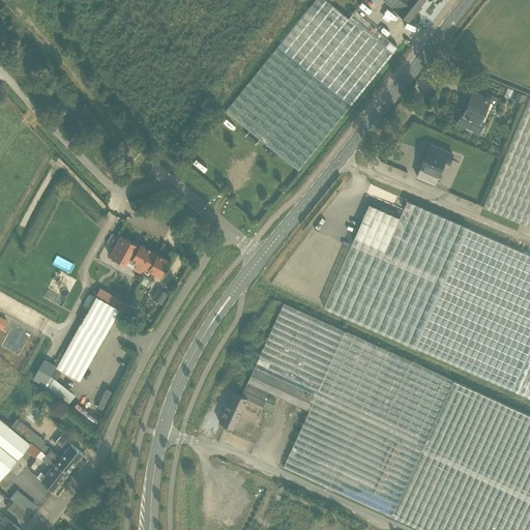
[(325,0),(314,0),(225,111),(254,135),(259,139),(298,170),(396,48),(353,11),(348,18),(325,0)]
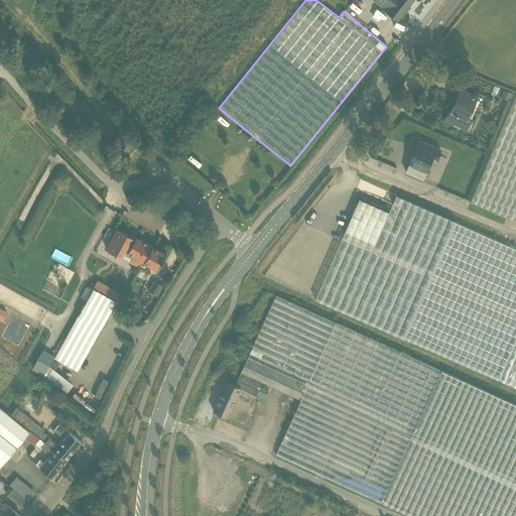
[(397,20),(412,0),(376,0),(383,5),(381,7),(397,20)]
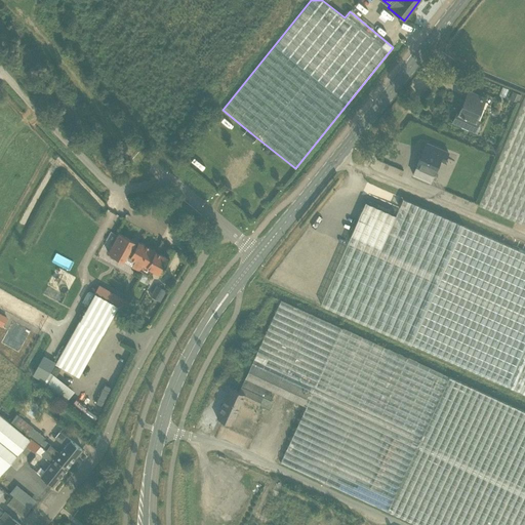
[(478,122),(476,121),(485,97),(468,90),(458,114),(456,113),(452,122),(475,131),(478,122)]
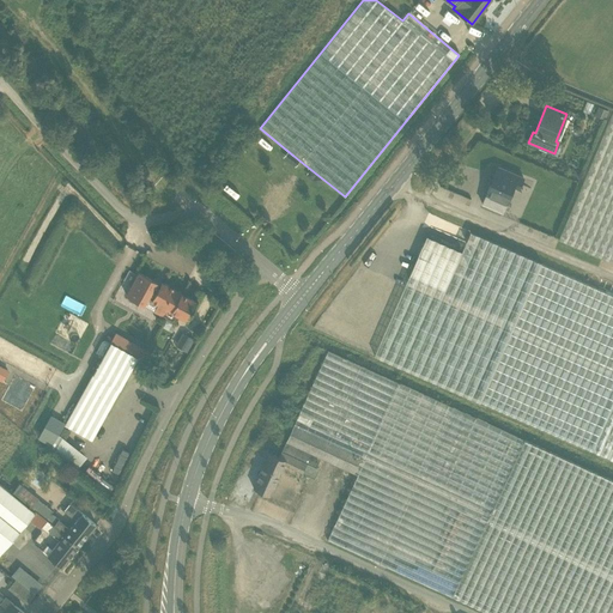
[(605,120),(608,111),(598,107),(594,115),(605,120)]
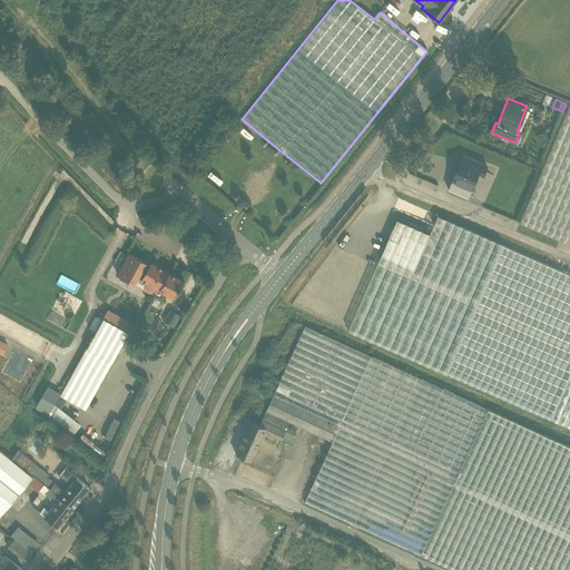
[(569,104),(520,223),(569,244),(569,104)]
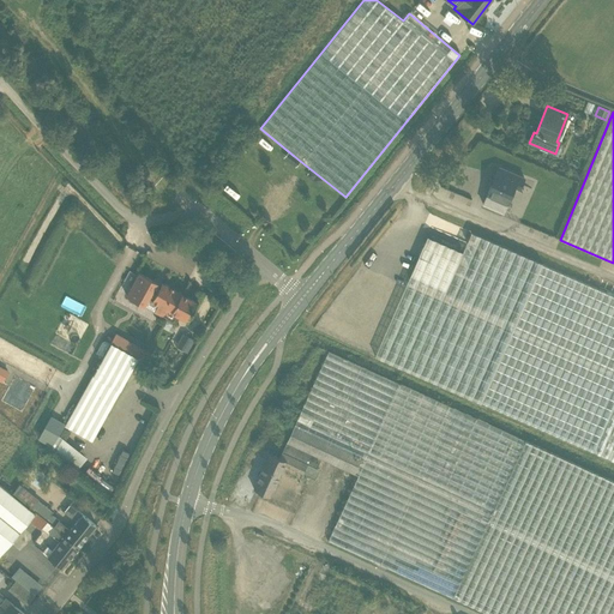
[(295,167),(300,161),(294,156),(289,162),(295,167)]
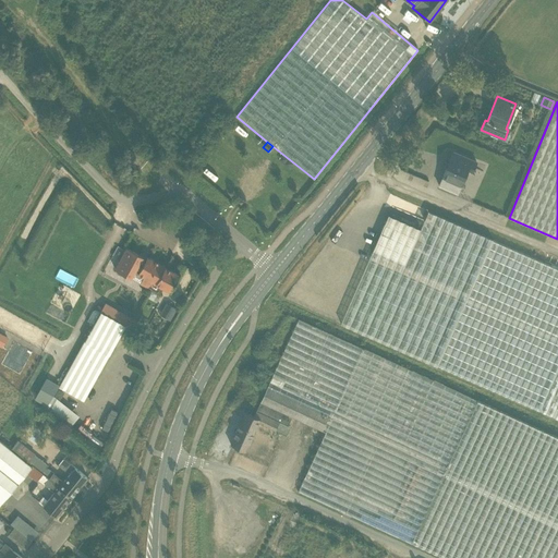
[(472,159),(453,152),(443,176),(439,183),(458,192),(472,159)]
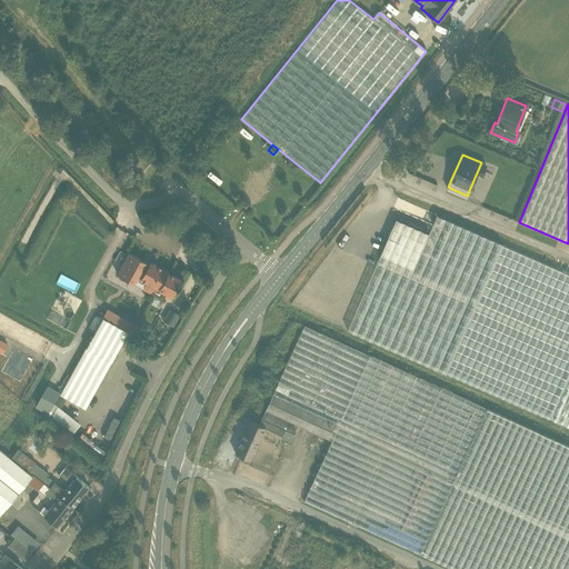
[(428,235),(395,221),(379,257),(347,330),(568,427),(568,273),(437,216),(428,235)]
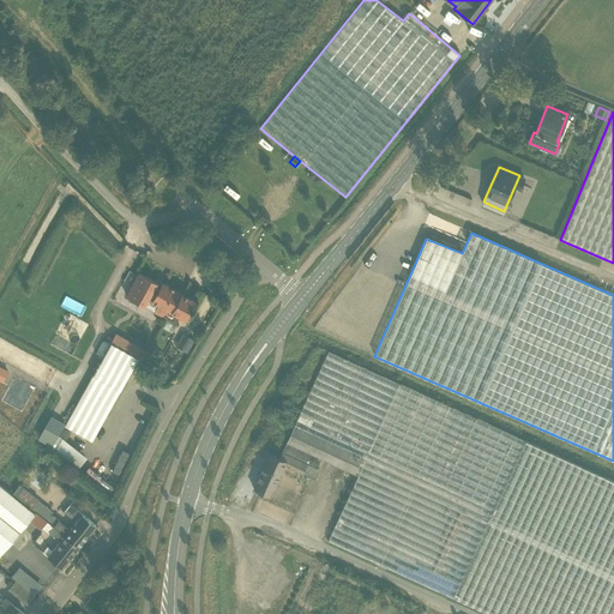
[(139,272),(126,296),(144,306),(148,299),(151,301),(158,305),(154,312),(168,319),(181,293),(162,282),(161,284),(154,280),(154,281),(139,272)]
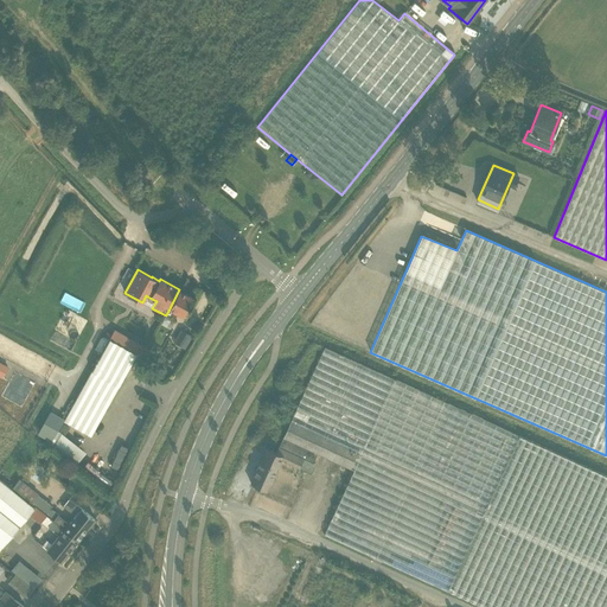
[(185,317),(196,299),(179,289),(166,315),(171,319),(176,311),(185,317)]
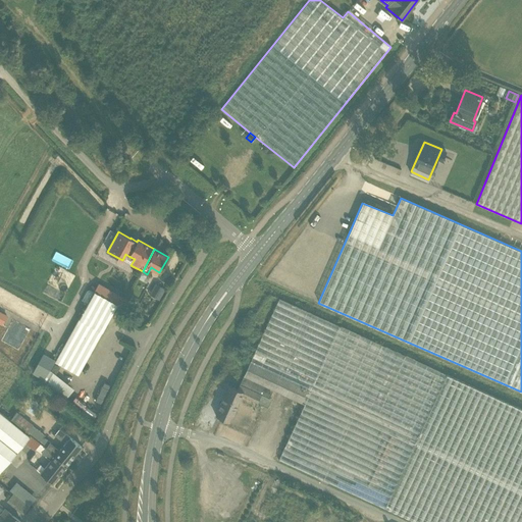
[(56,251),(52,260),(70,267),(73,258),(56,251)]
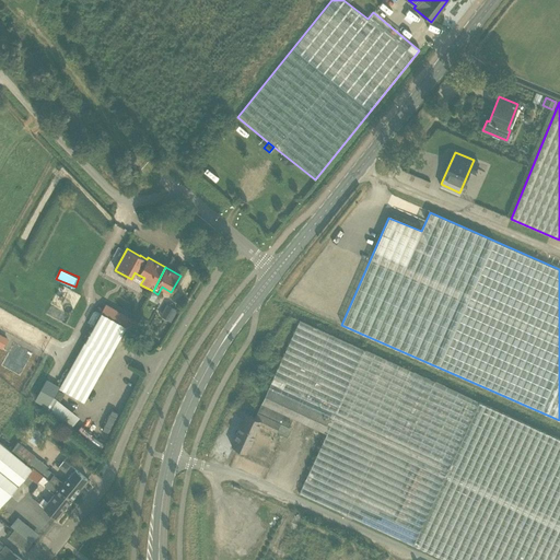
[(137,321),(106,303),(101,313),(126,326),(125,328),(130,331),(137,321)]
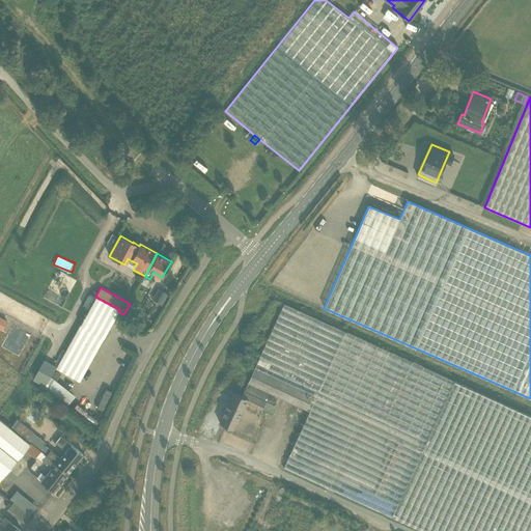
[(162,306),(168,294),(158,288),(151,300),(162,306)]
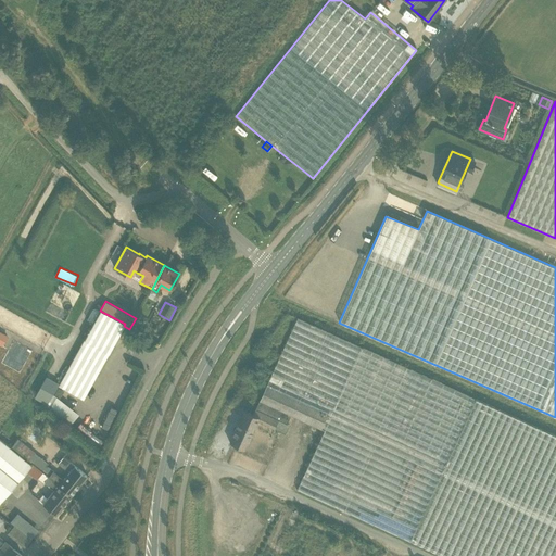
[(93,324),(59,384),(84,399),(124,326),(125,324),(100,311),(95,308),(92,310),(87,319),(93,324)]
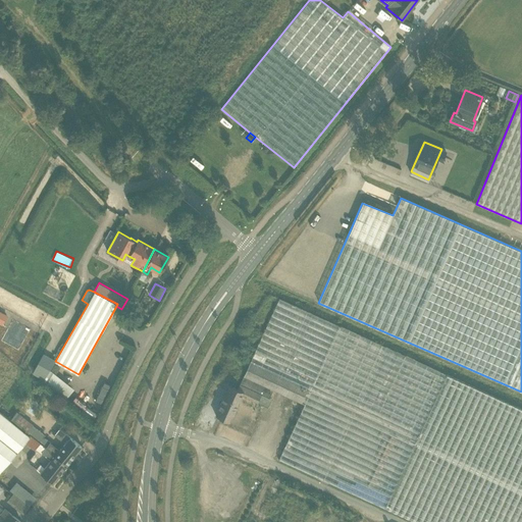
[(272,388),(302,402),(304,403),(278,460),(384,509),(385,508),(415,521),(521,521),(521,410),(380,346),(349,331),(279,299),(250,362),(241,384),(240,384),(238,388),(244,392),(242,395),(267,407),(268,407),(272,399),(268,398),(272,388)]
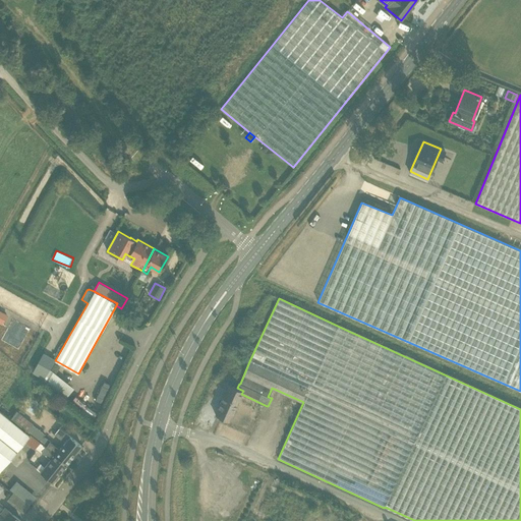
[(129,312),(132,306),(125,303),(122,308),(129,312)]
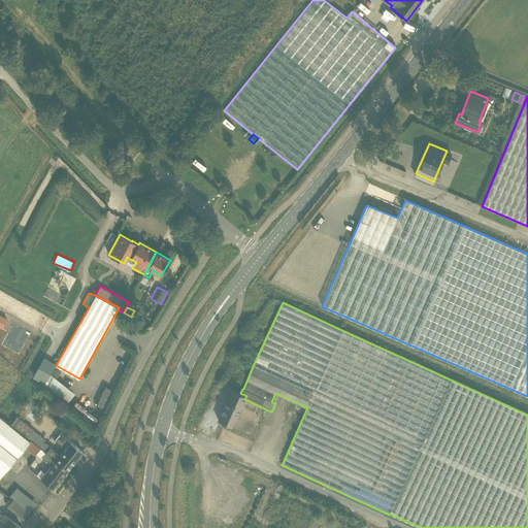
[(52,374),(57,376),(61,371),(56,368),(52,374)]
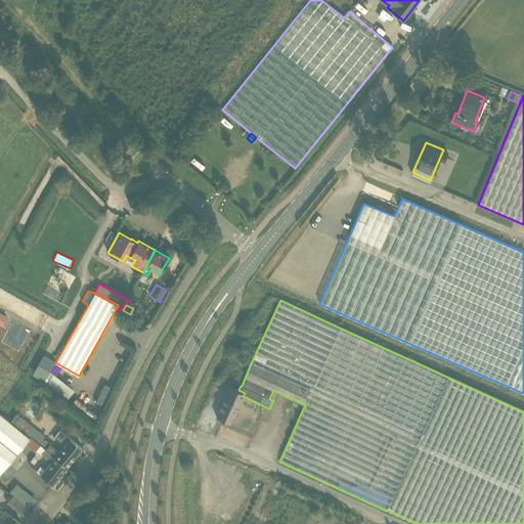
[(44,381),(43,383),(44,383),(45,384),(67,400),(70,396),(47,378),(45,382),(44,381)]
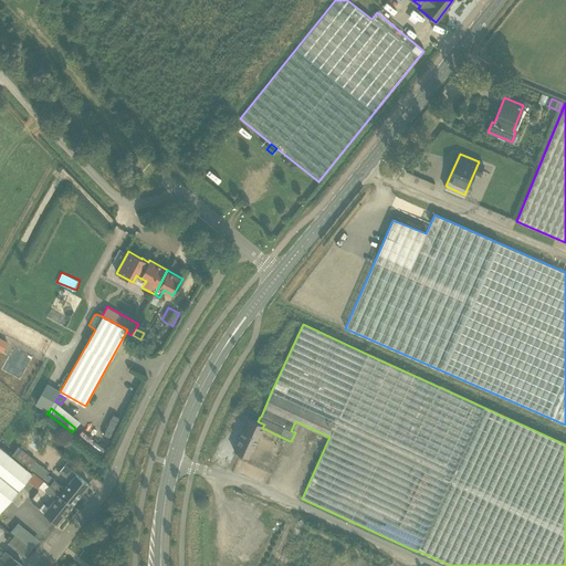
[(233,450),(249,458),(262,428),(264,425),(258,421),(249,418),(233,450)]
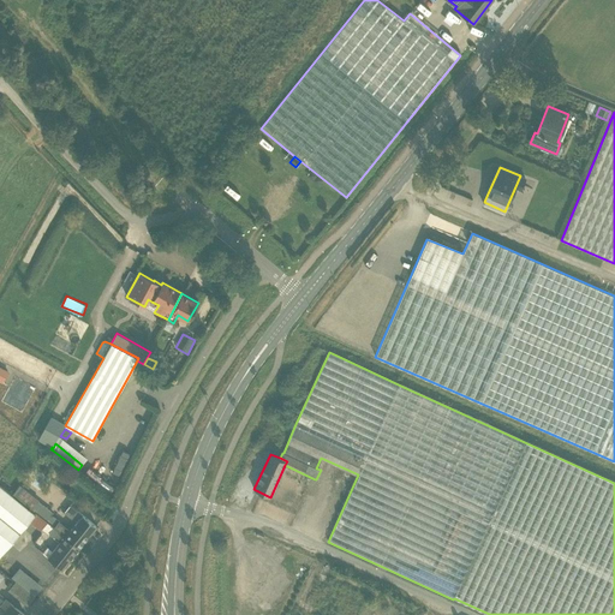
[(0,555),(29,520),(41,530),(42,529),(41,529),(47,521),(37,514),(36,513),(35,514),(31,511),(21,502),(11,495),(0,485),(0,555)]
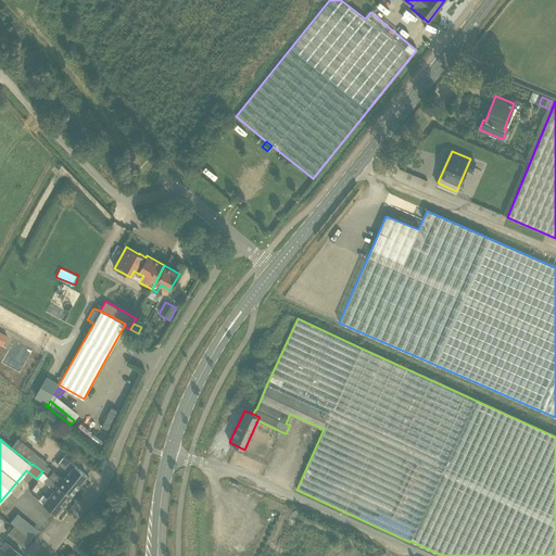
[(25,446),(19,454),(28,462),(35,453),(25,446)]
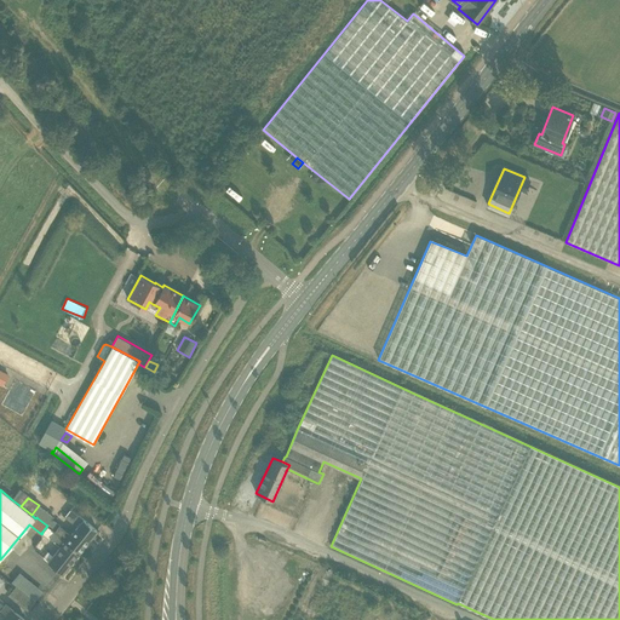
[(258,514),(283,523),(288,512),(262,503),(258,514)]
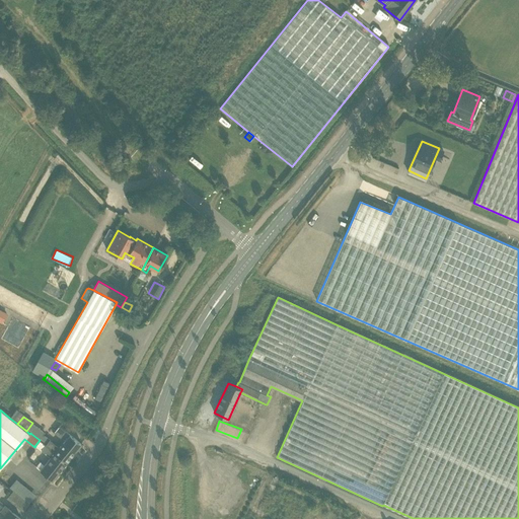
[(45,433),(36,427),(31,434),(40,440),(67,462),(81,444),(65,431),(60,437),(65,442),(60,448),(44,434),(45,433)]
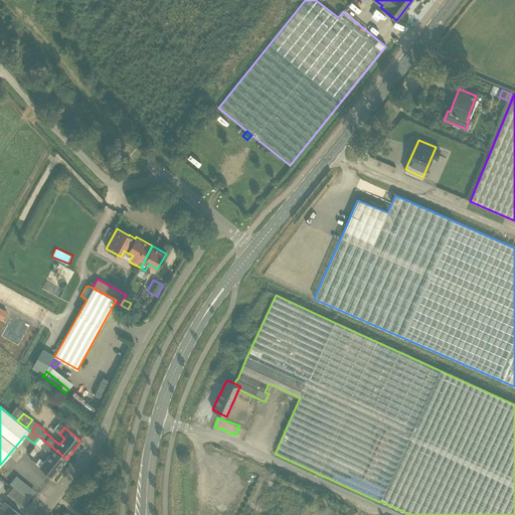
[(41,447),(52,455),(40,468),(51,477),(66,459),(39,437),(34,443),(35,443),(40,448),(41,447)]
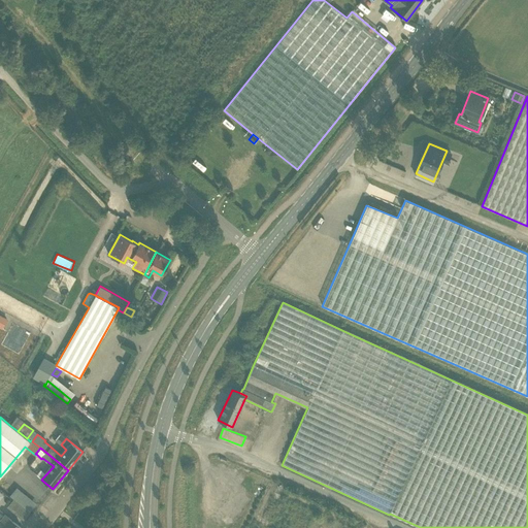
[(286,487),(277,484),(268,505),(275,508),(286,487)]
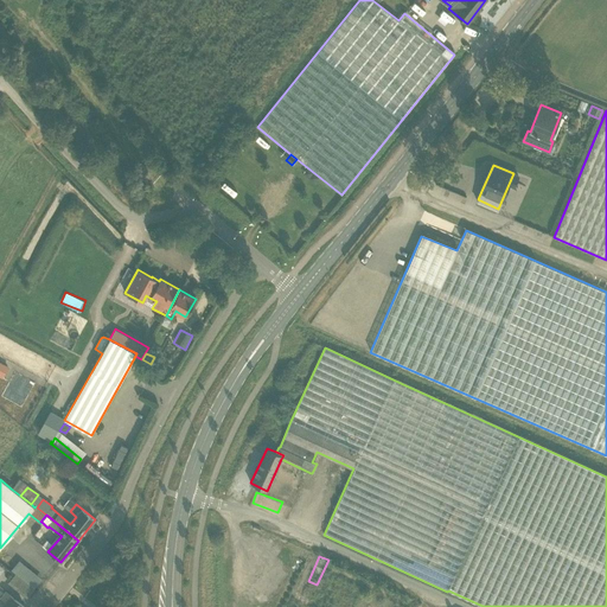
[(20,558),(11,569),(16,573),(10,580),(27,595),(43,579),(20,558)]
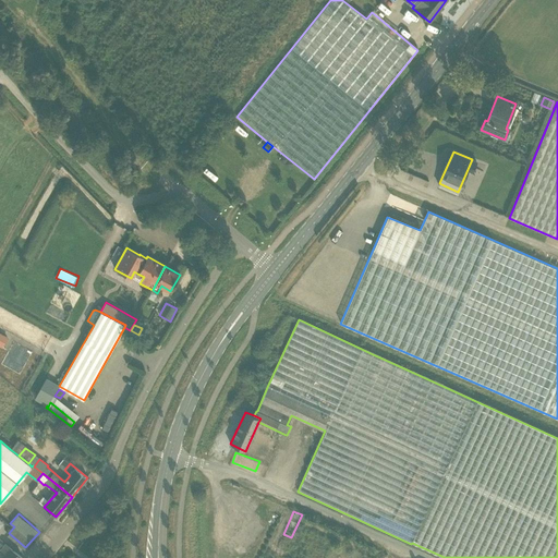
[(102,524),(101,532),(98,553),(104,554),(108,524),(102,524)]
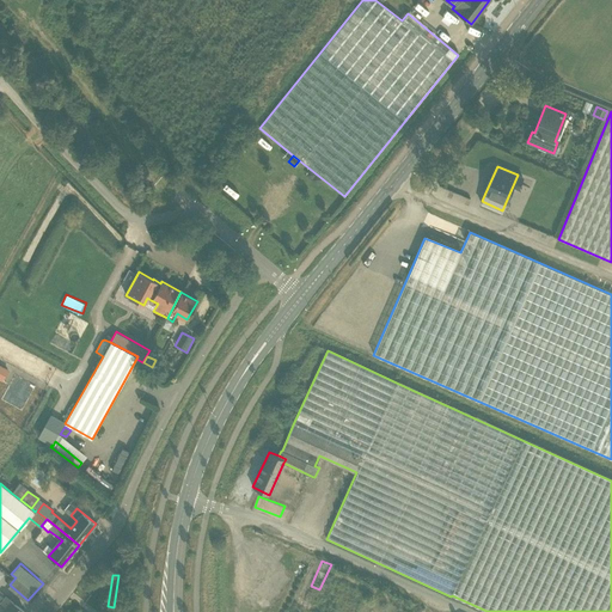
[(0,611),(24,611),(25,611),(19,607),(5,595),(0,601),(0,611)]
